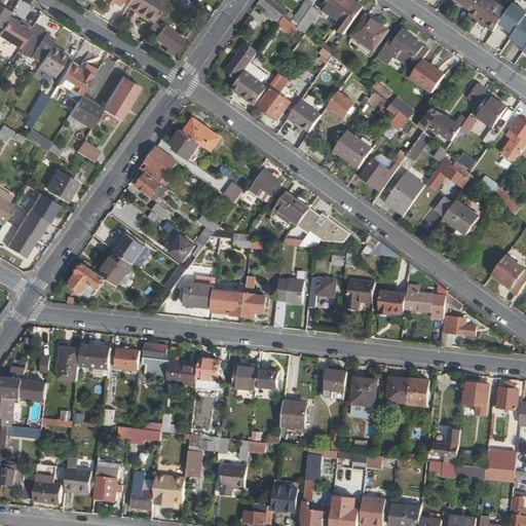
[(130,0),(126,7),(153,24),(166,2),(163,0),(130,0)]
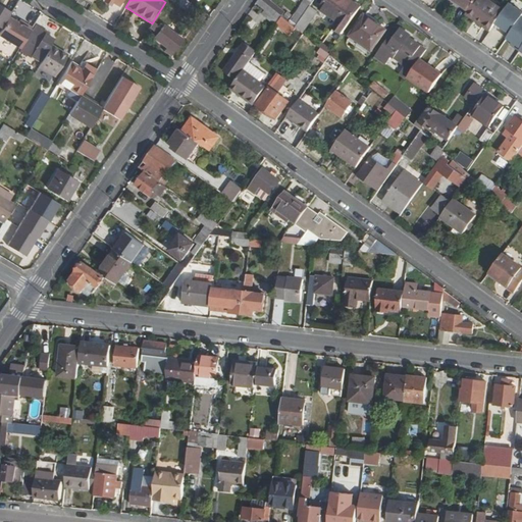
[(170,0),(191,14),(196,7),(185,0),(170,0)]
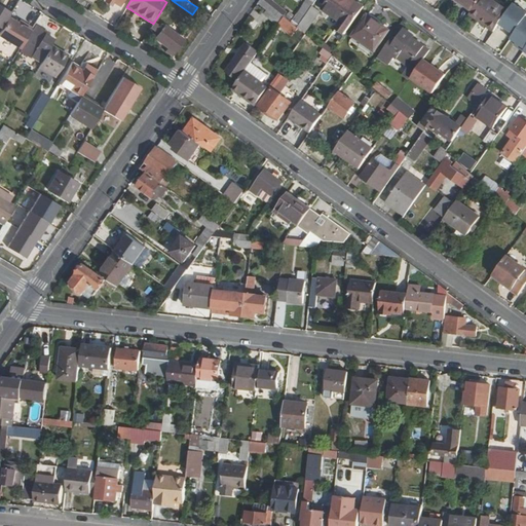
[(264,14),(277,26),(278,25),(285,16),(264,0),(260,0),(258,4),(266,11),(264,14)]
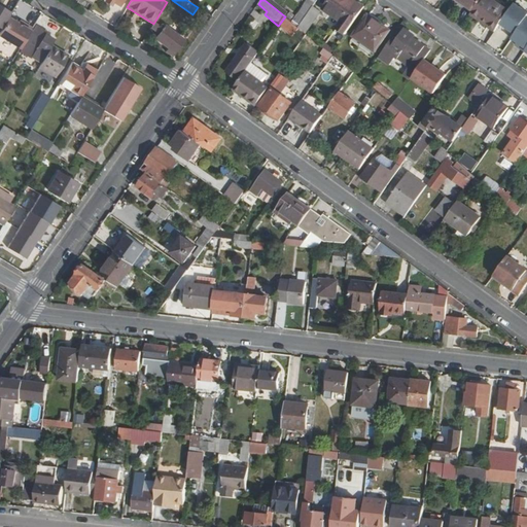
[(307,0),(291,22),(293,24),(297,27),(310,10),(316,2),(314,0),(307,0)]
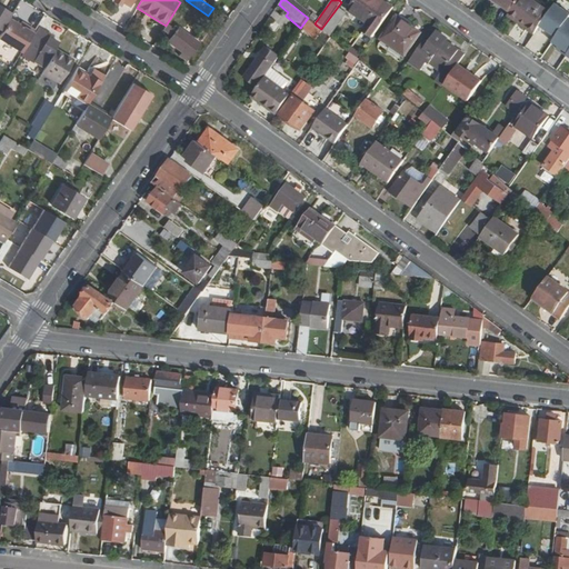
[(356,0),(349,10),(369,25),(386,2),(382,0),(356,0)]
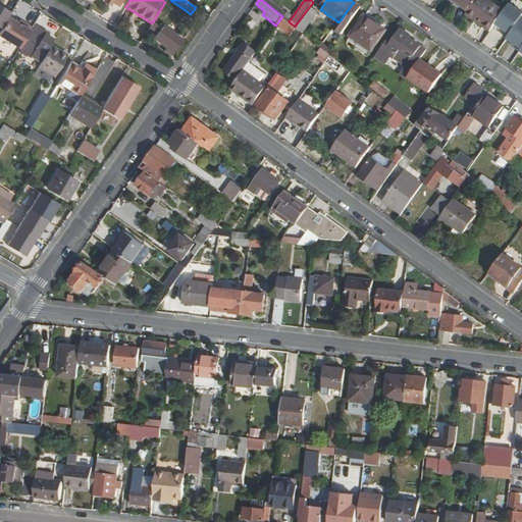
[(453,0),(469,10),(476,0),(453,0)]
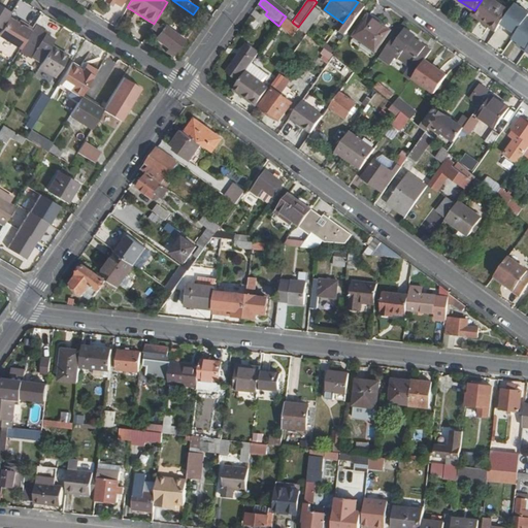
[(471,15),(495,32),(508,13),(489,0),(482,0),(474,10),(471,15)]
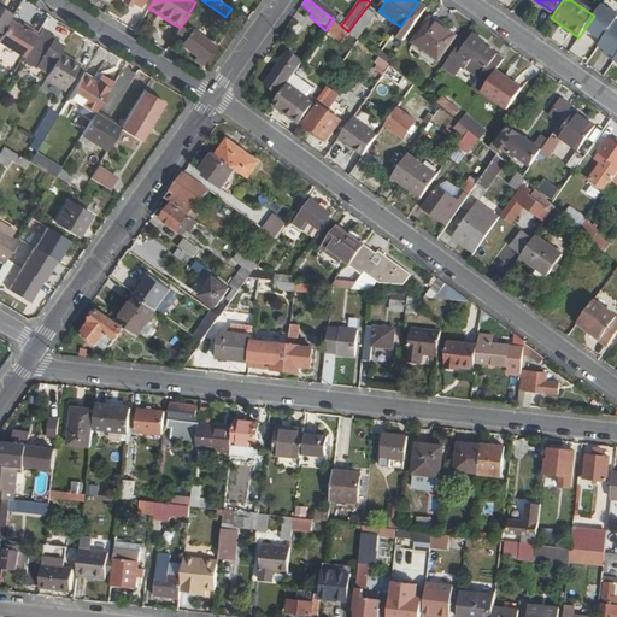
[(419,1),(418,3),(400,27),(395,34),(405,41),(429,9),(419,1)]
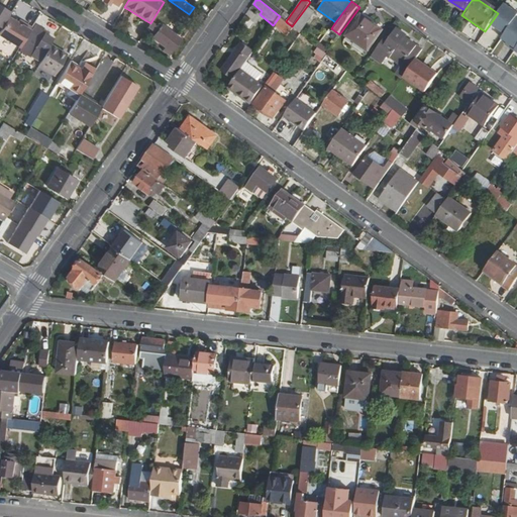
[(0,6),(0,30),(1,29),(0,28),(0,26),(9,12),(0,6)]
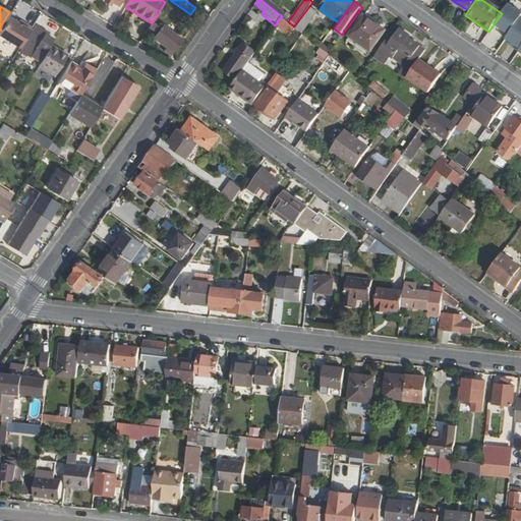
[(306,10),(294,26),(296,27),(301,33),(313,15),(306,10)]
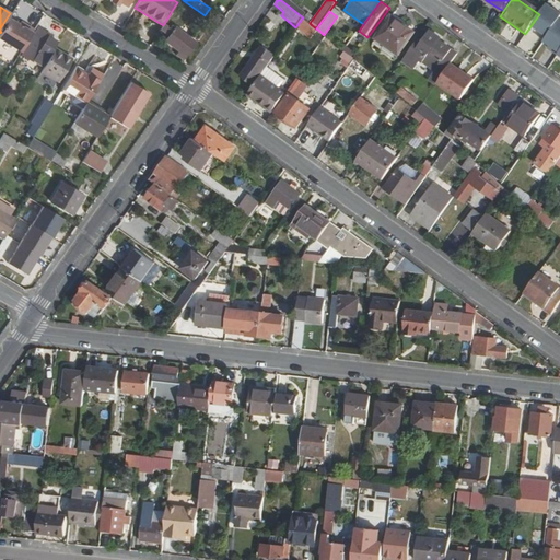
[(498,18),(524,36),(525,34),(500,16),(498,18)]
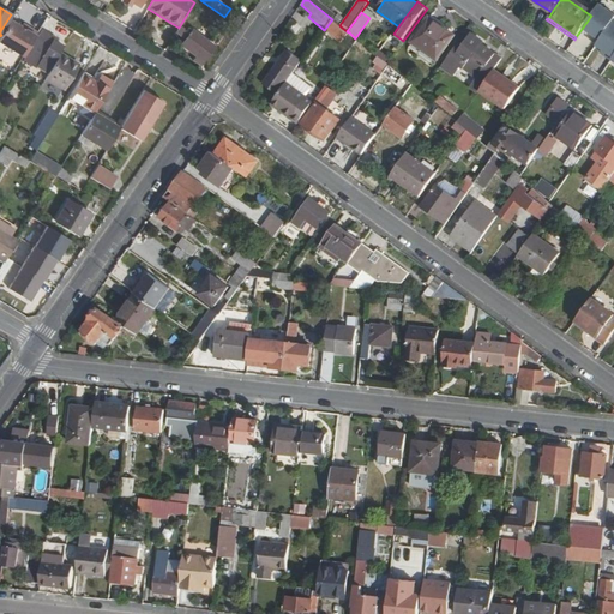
[(339,25),(332,19),(325,29),(333,36),(342,28),(339,25)]
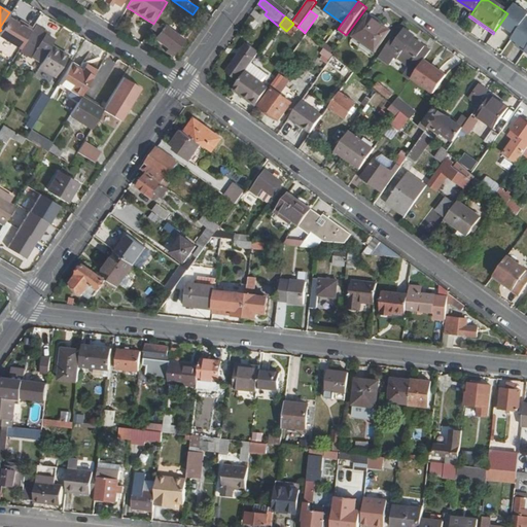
[(369,16),(354,35),(376,49),(389,31),(369,16)]
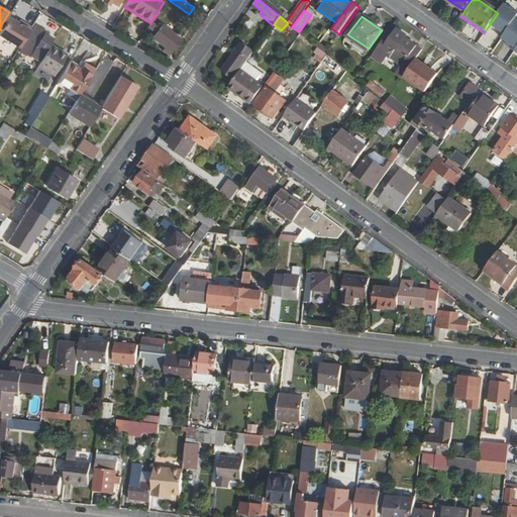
[(0,35),(19,47),(31,27),(24,23),(23,26),(17,23),(8,17),(1,29),(0,30),(0,35)]
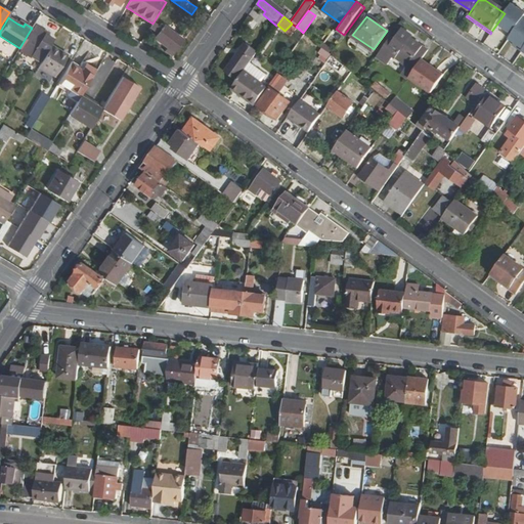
[(296,27),(292,24),(285,31),(291,36),(298,28),(296,27)]
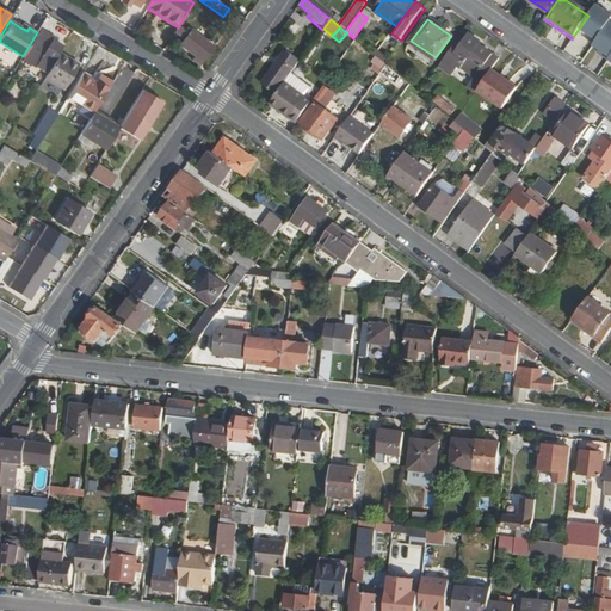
[(180,41),(178,45),(202,60),(210,45),(187,31),(186,31),(183,29),(181,32),(177,30),(173,36),(180,41)]
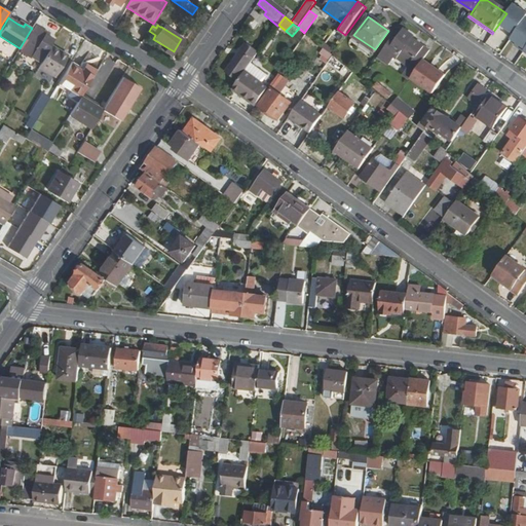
[(28,40),(21,51),(31,58),(32,57),(40,62),(53,40),(46,36),(44,35),(46,32),(35,26),(27,39),(28,40)]
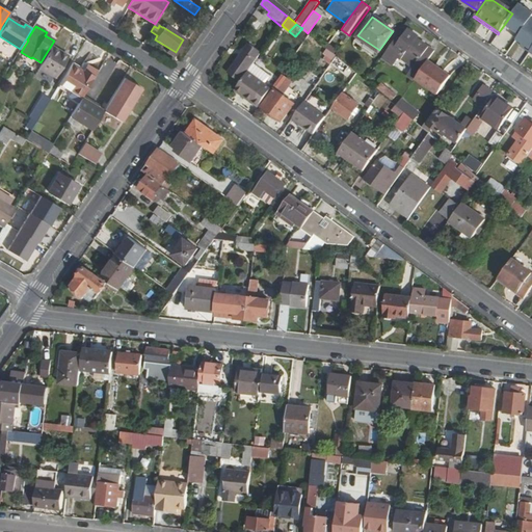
[(397,38),(382,58),(396,69),(402,60),(414,68),(408,75),(416,79),(435,51),(430,47),(419,38),(420,36),(409,29),(401,42),(397,38)]
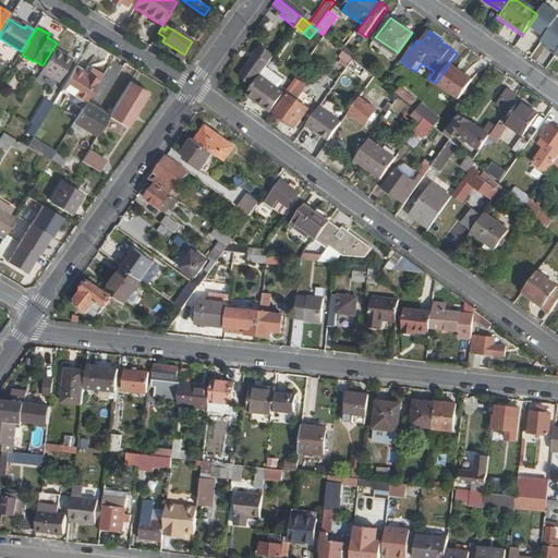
[(373,41),(395,58),(398,52),(375,37),(373,41)]
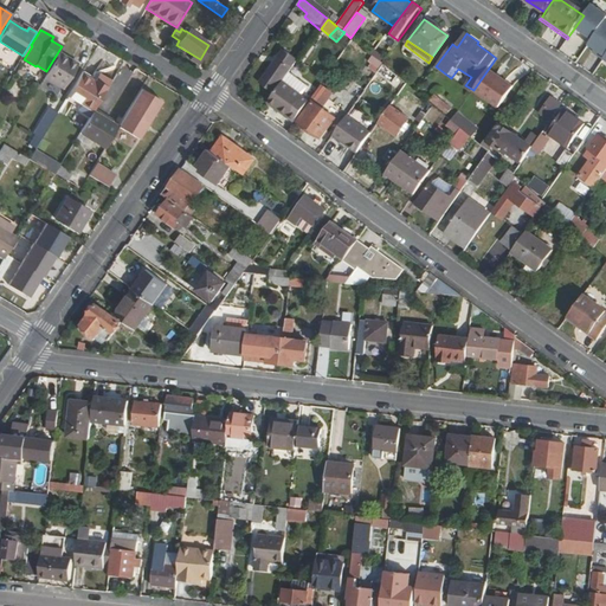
[(376,72),(387,57),(376,50),(366,65),(376,72)]
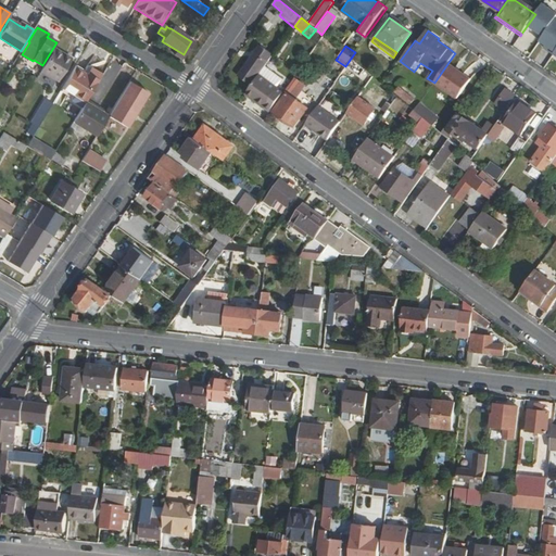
[(258,47),(252,57),(254,59),(261,48),(258,47)]
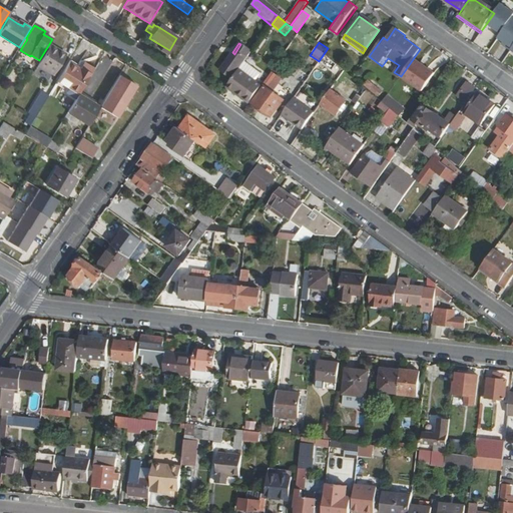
[(232,52),(222,66),(226,69),(222,73),(232,80),(239,69),(245,62),(251,52),(240,44),(234,54),(232,52)]
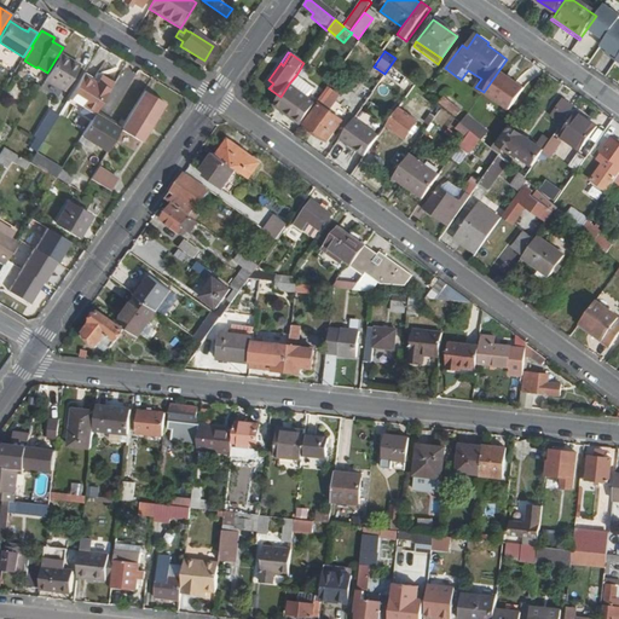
[(59,55),(45,79),(65,91),(80,67),(59,55)]
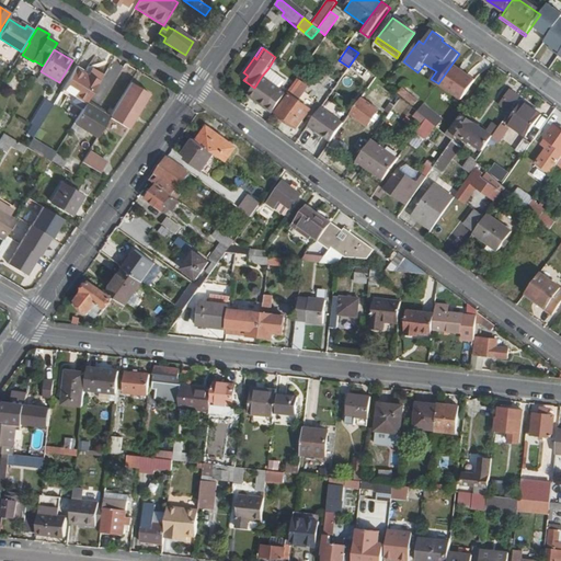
[(451,71),(454,73),(451,76),(464,84),(469,76),(465,71),(470,61),(465,58),(462,61),(459,59),(451,71)]
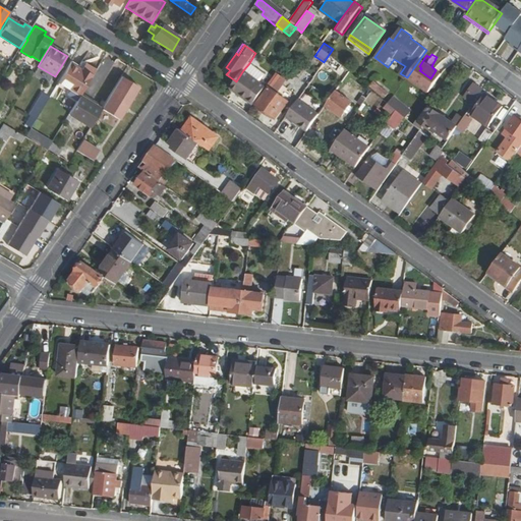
[(454,57),(448,65),(454,69),(459,61),(454,57)]
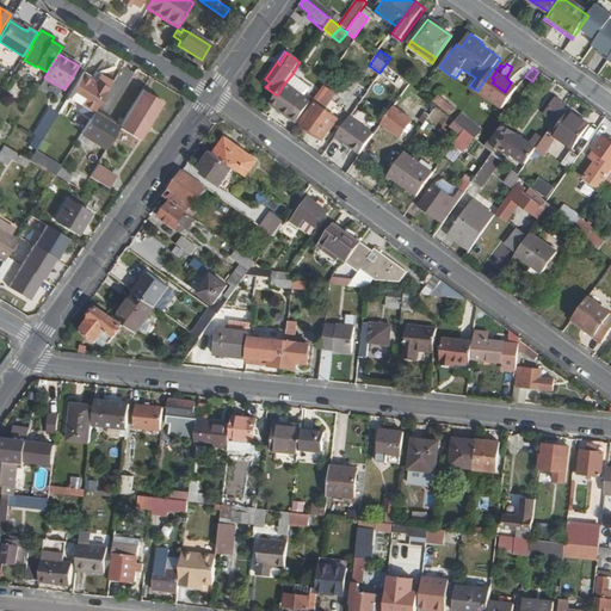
[(68,97),(93,112),(109,88),(96,81),(96,82),(93,80),(81,74),(68,97)]
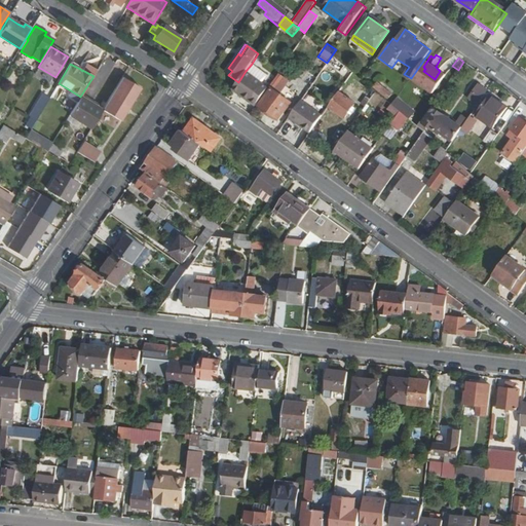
[(86,64),(82,70),(94,76),(97,70),(86,64)]
